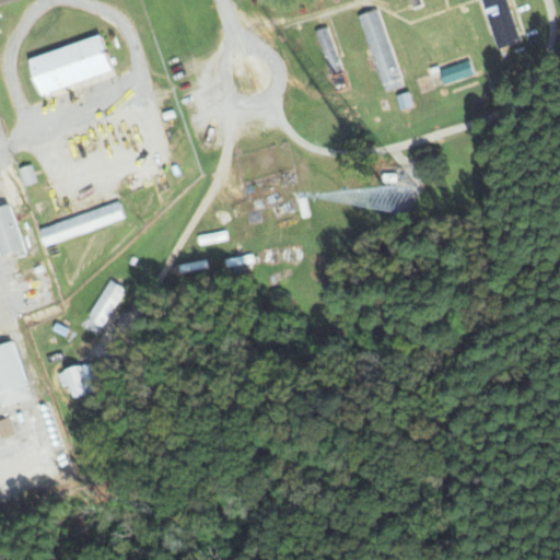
[(482,0),(498,49),(521,43),(508,0),(482,0)]
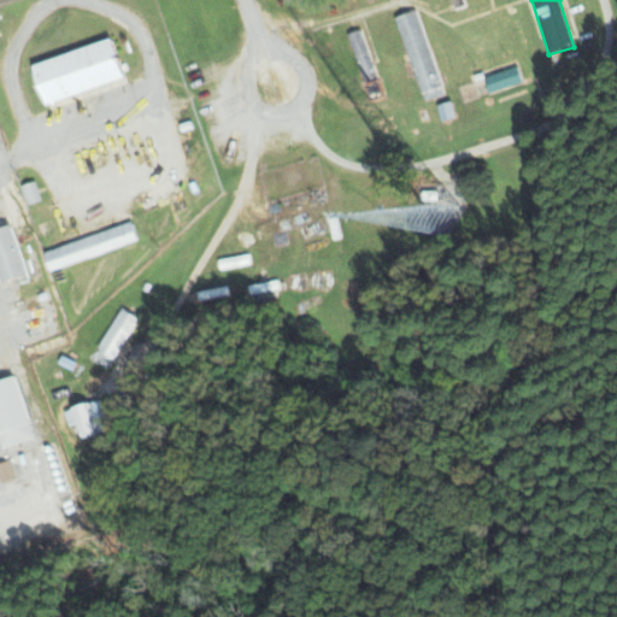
[(397,17),(423,101),(445,95),(418,10),(397,17)]
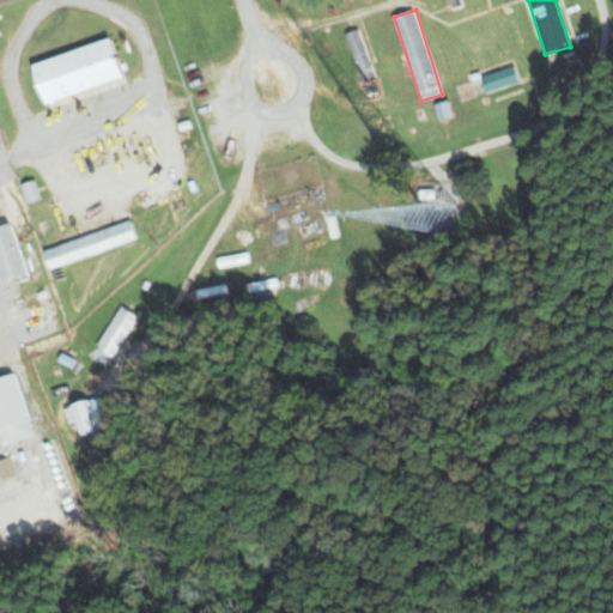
[(32,65),(46,104),(123,79),(111,40),(32,65)]
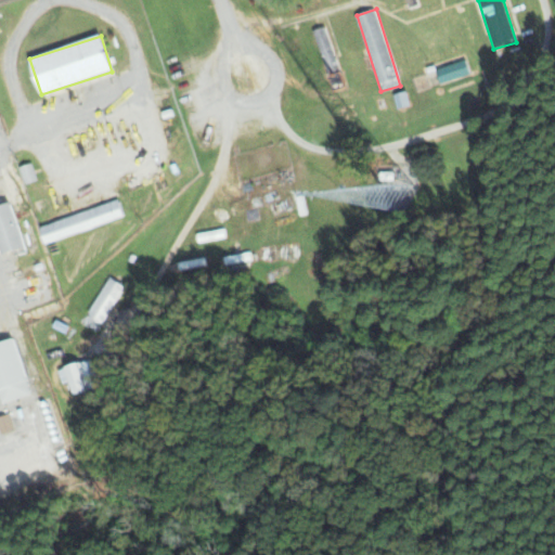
[(436,71),(440,85),(470,74),(466,60),(436,71)]
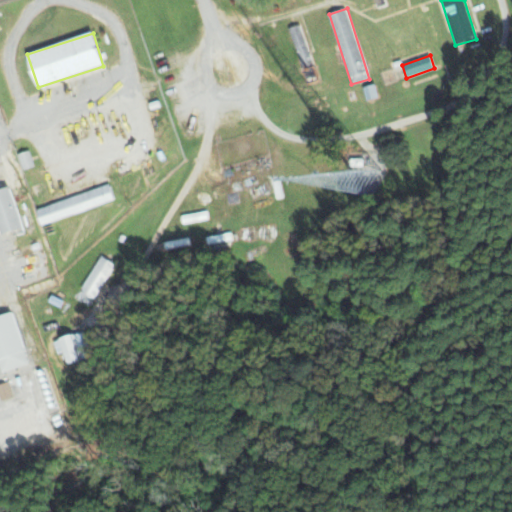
[(23,170),(34,168),(31,152),(19,154),(23,170)]
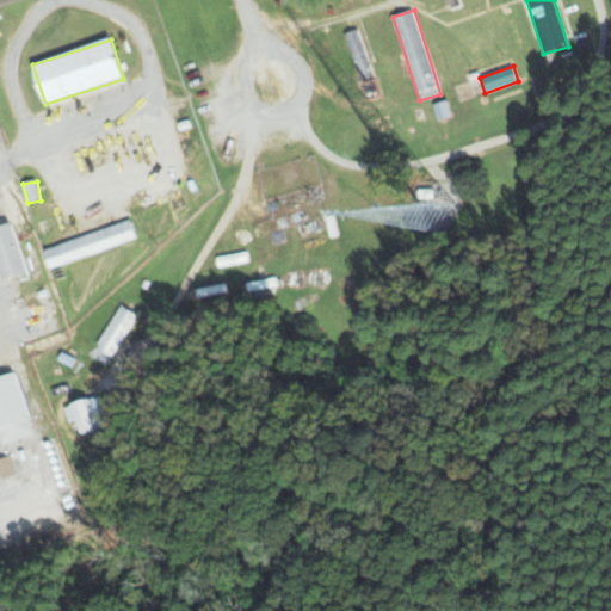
[(43,250),(50,269),(137,239),(131,220),(43,250)]
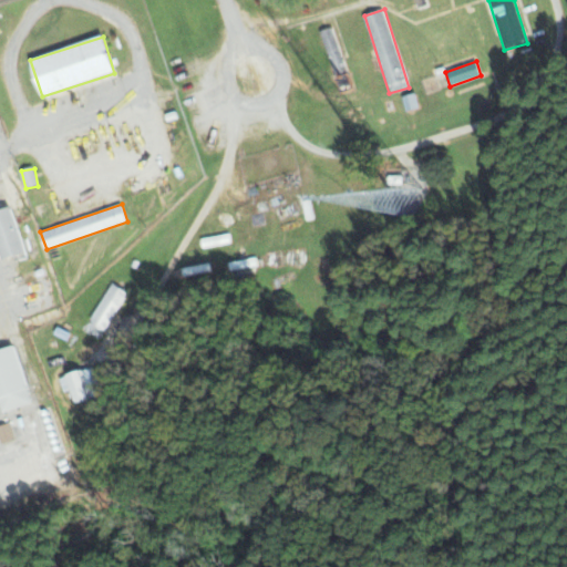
[(0,210),(0,251),(3,260),(27,253),(10,207),(0,210)]
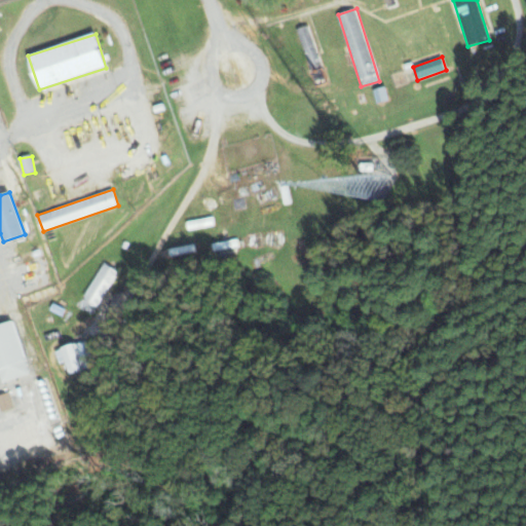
[(119,270),(104,262),(82,297),(98,306),(119,270)]
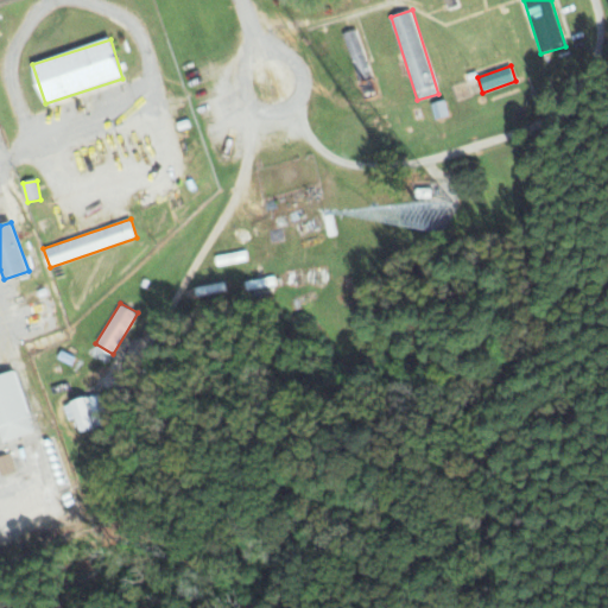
[(0,373),(0,435),(2,442),(36,431),(16,369),(0,373)]
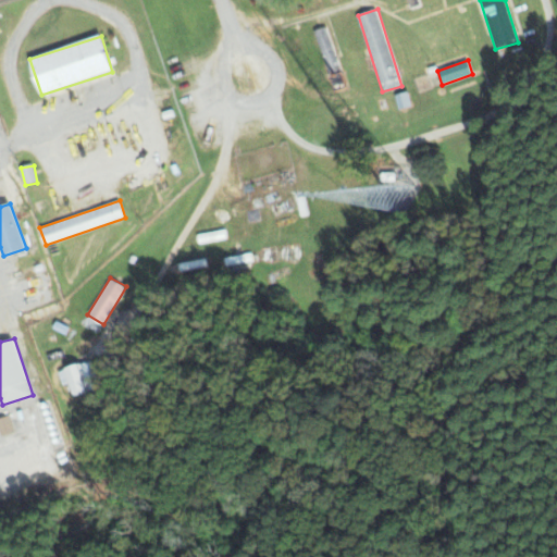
[(63,384),(71,382),(75,395),(100,387),(91,359),(59,370),(63,384)]
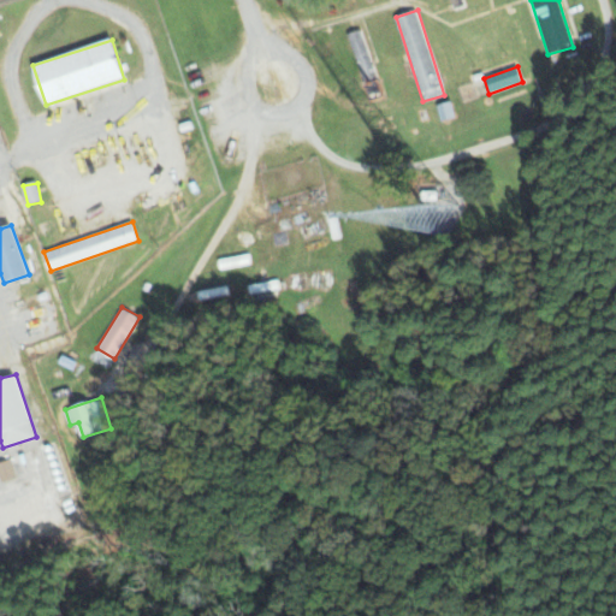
[(17,477),(11,458),(0,461),(0,475),(3,481),(17,477)]
